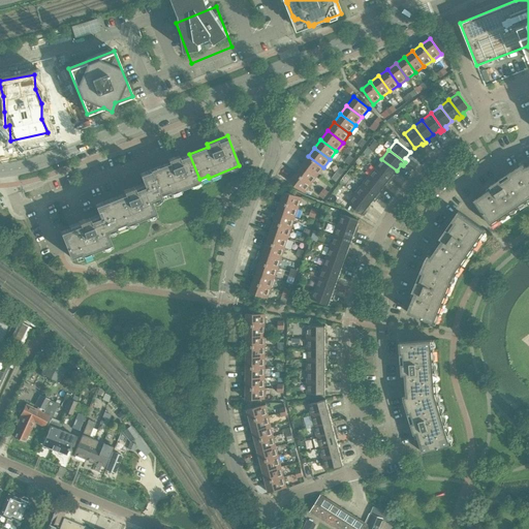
[(199,179),(189,154),(175,160),(174,157),(167,159),(168,162),(151,169),(160,194),(168,191),(169,193),(200,181),(199,179)]
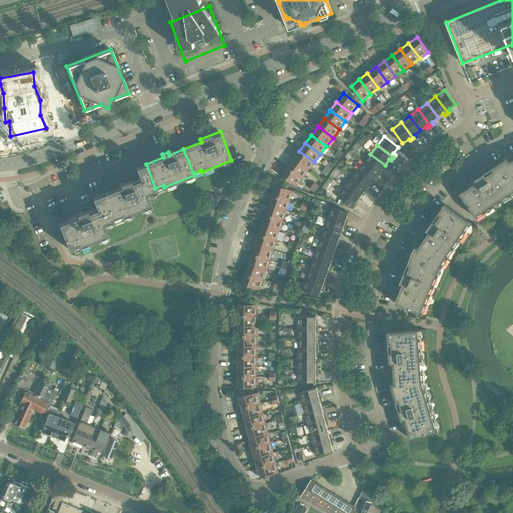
[(308,170),(314,162),(299,151),(293,159),(308,170)]
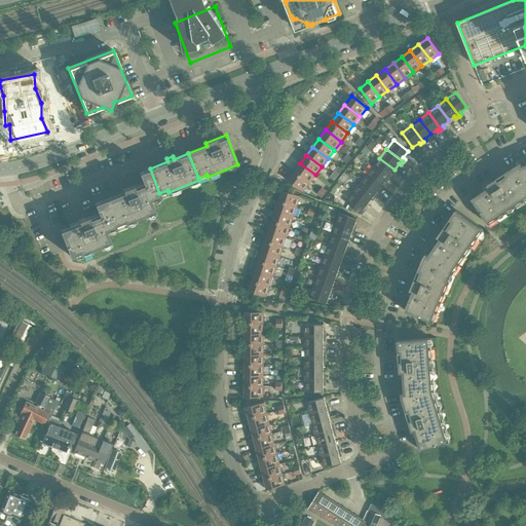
[(395,170),(379,158),(373,166),(389,179),(391,177),(389,175),(395,170)]
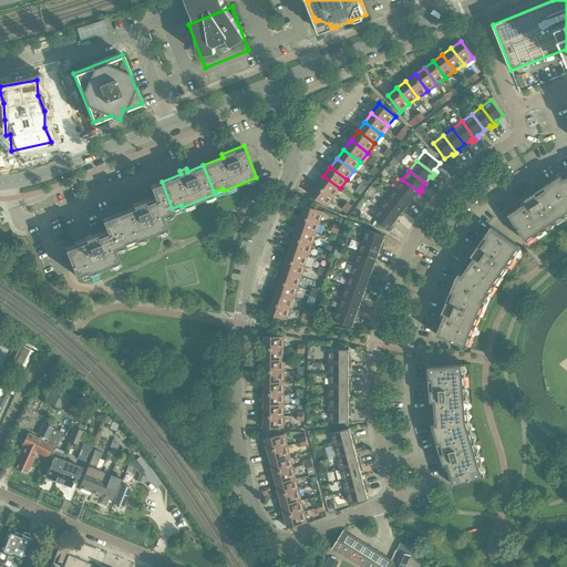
[(566,196),(566,173),(557,177),(566,196)]
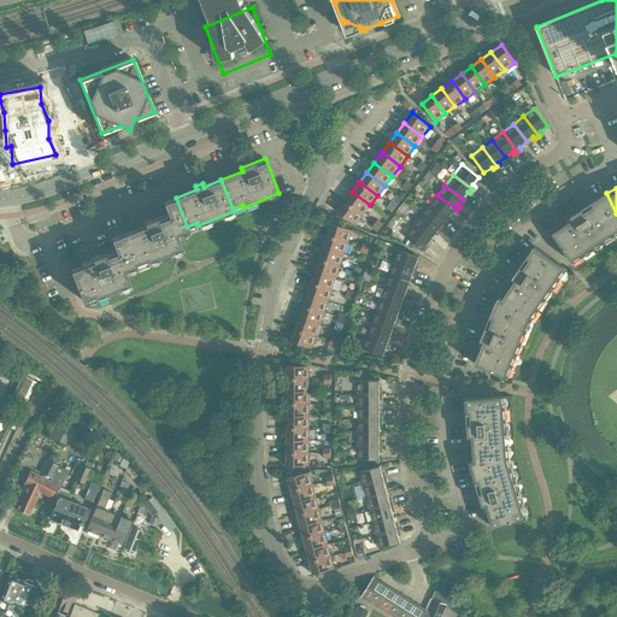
[(363,215),(370,205),(352,192),(345,201),(363,215)]
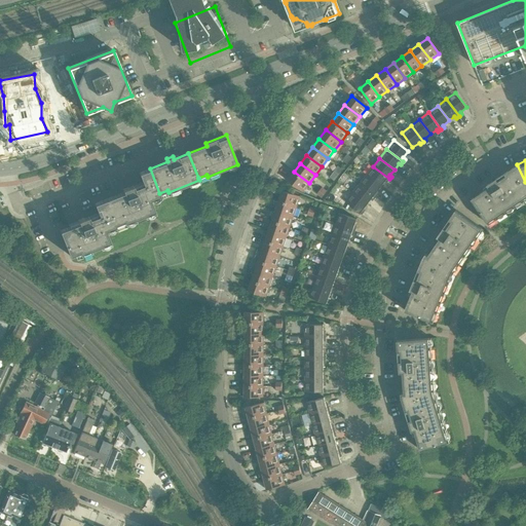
[(487,223),(525,196),(525,182),(517,164),(487,185),(488,187),(472,199),(487,223)]
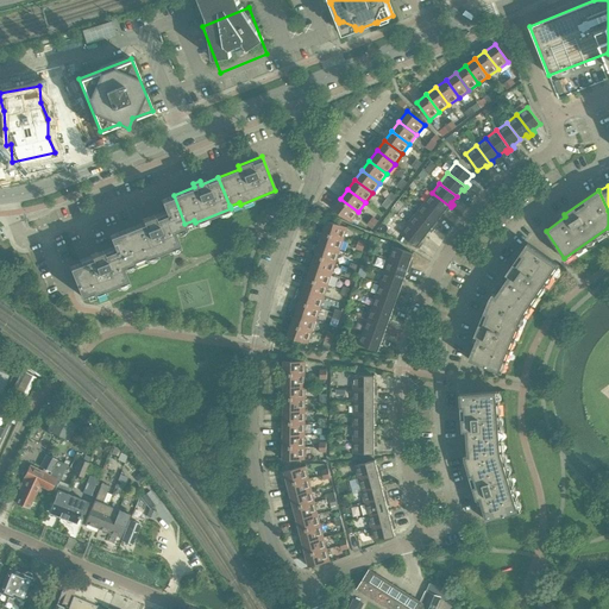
[(451,207),(432,193),(424,202),(440,217),(446,209),(449,211),(451,207)]
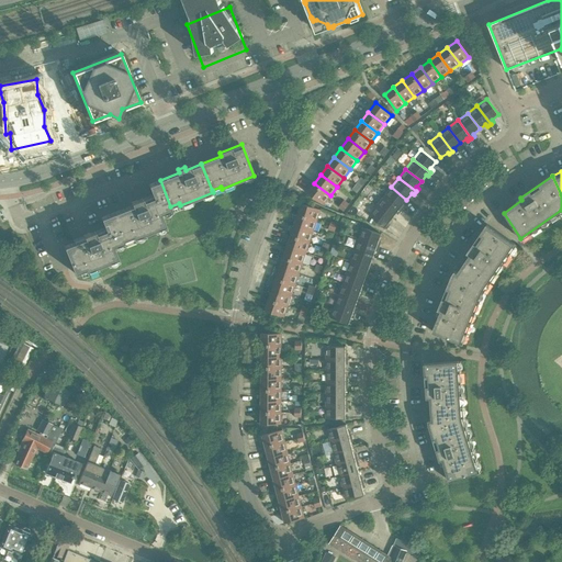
[(165,225),(161,216),(160,213),(170,209),(170,206),(160,180),(148,184),(152,194),(131,202),(132,205),(112,213),(122,239),(132,236),(133,238),(165,225)]
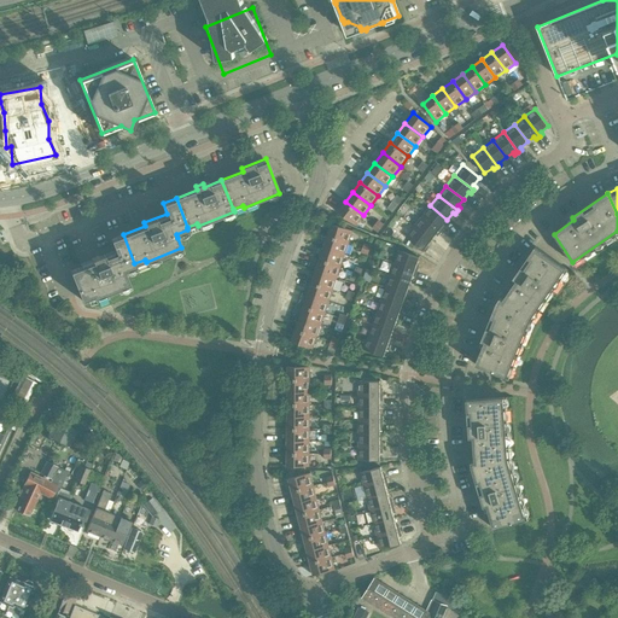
[(355,226),(363,215),(345,202),(338,213),(355,226)]
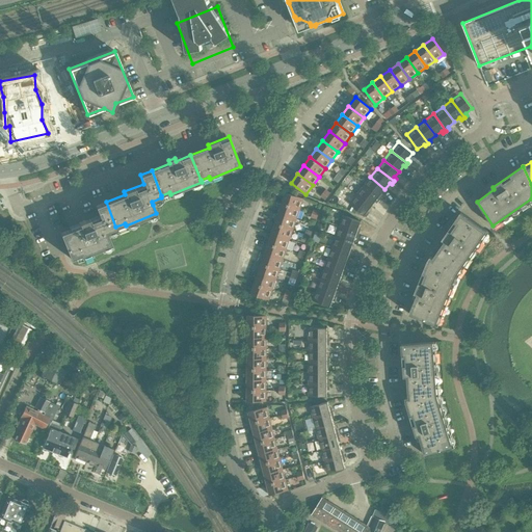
[(384,189),(370,177),(364,186),(380,200),(382,196),(380,194),(384,189)]
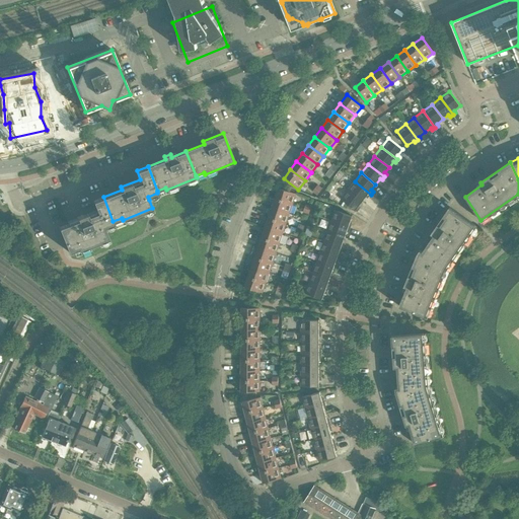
[(371,195),(355,181),(348,191),(362,202),(367,196),(369,197),(371,195)]
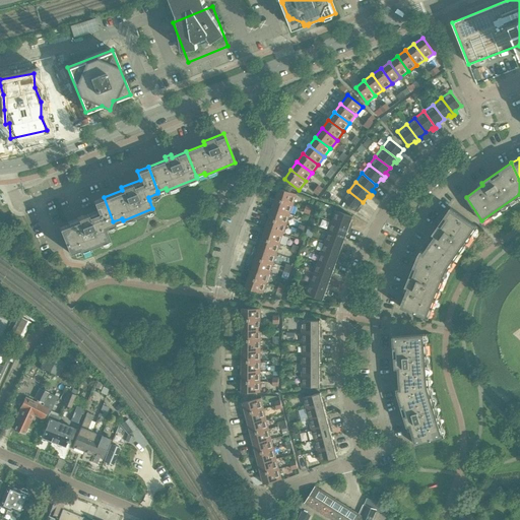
[(294,204),(297,194),(278,188),(275,198),(294,204)]
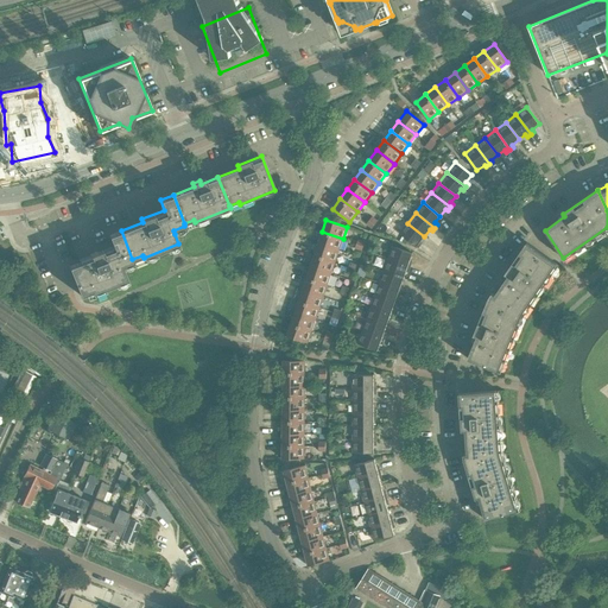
[(424,236),(407,223),(399,233),(418,248),(420,245),(419,244),(424,236)]
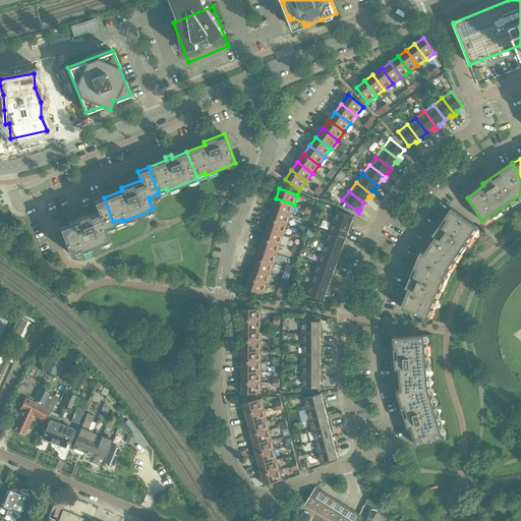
[(109,239),(105,230),(104,228),(114,224),(113,222),(104,197),(94,201),(97,210),(76,218),(77,221),(59,229),(68,253),(77,249),(78,251),(109,239)]
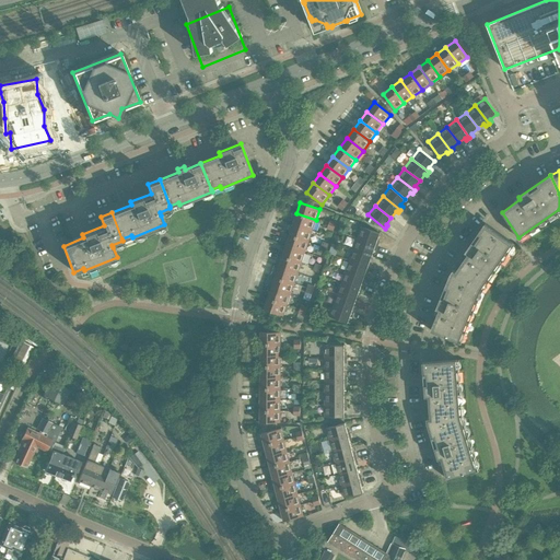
[(312,231),(316,220),(296,213),(293,224),(312,231)]
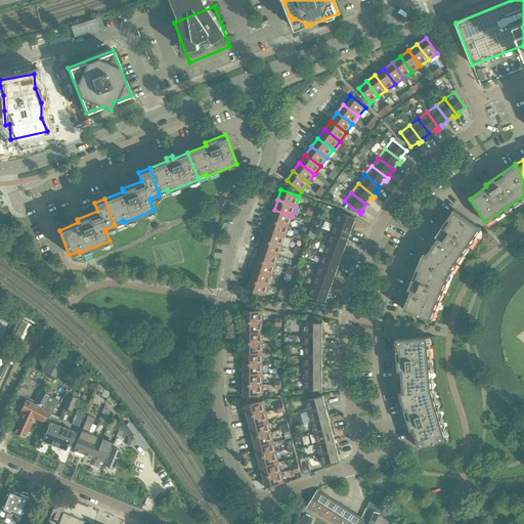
[(450,271),(480,227),(453,209),(422,256),(450,271)]
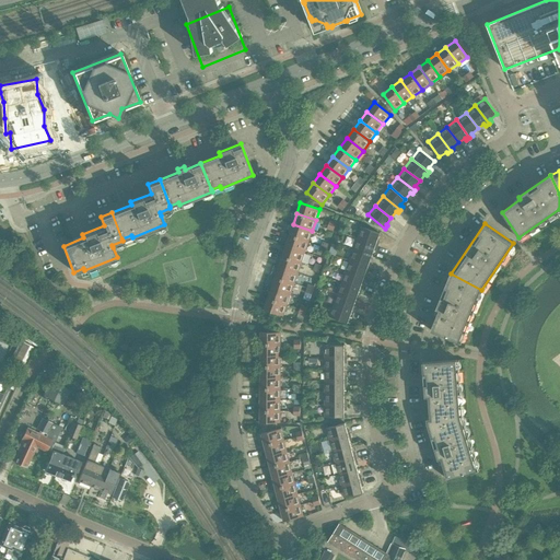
[(308,242),(312,231),(293,224),(289,235),(308,242)]
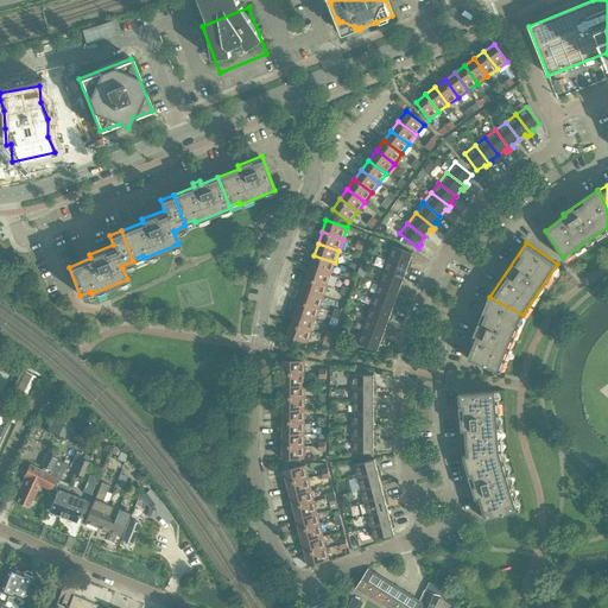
[(409,263),(412,253),(392,246),(387,259),(411,266),(412,263),(409,263)]
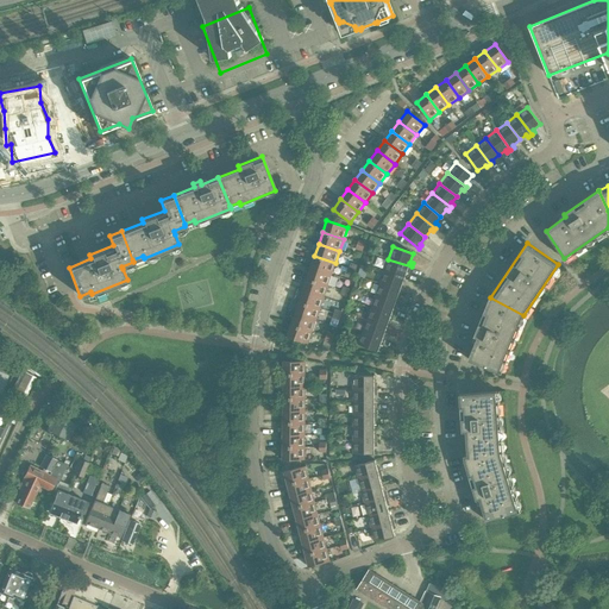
[(332,274),(336,263),(314,256),(311,267),(332,274)]
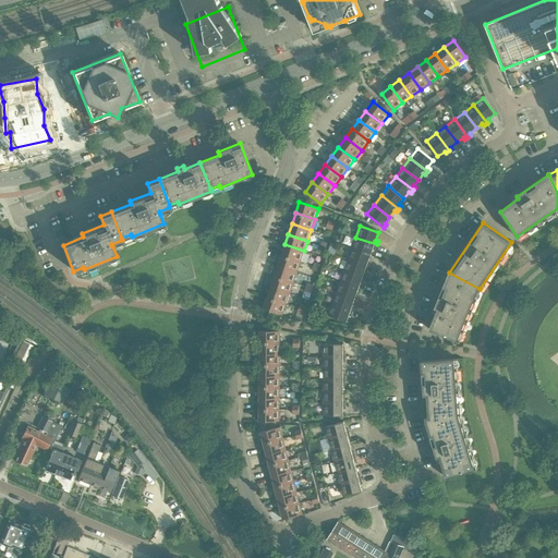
[(375,249),(377,244),(355,238),(352,249),(371,255),(373,247),(375,249)]
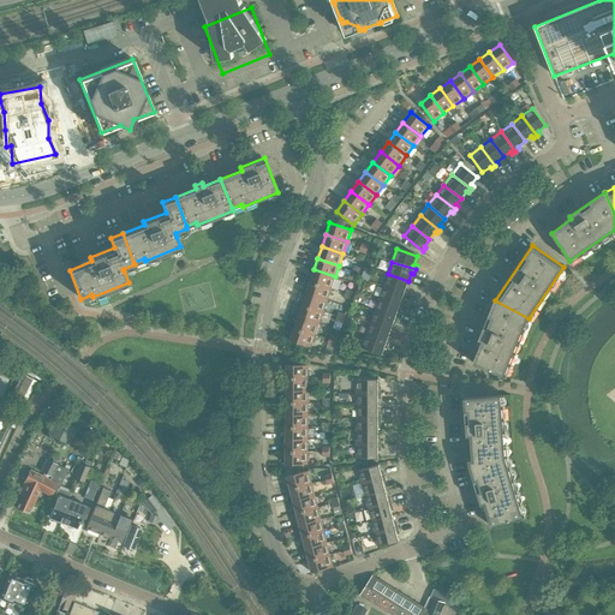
[(330,288),(335,276),(314,269),(310,281),(330,288)]
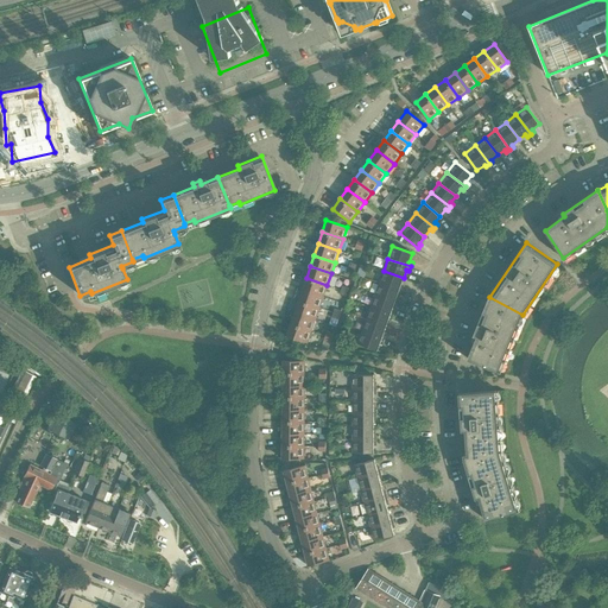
[(400,286),(404,278),(384,271),(379,283),(401,291),(403,287),(400,286)]
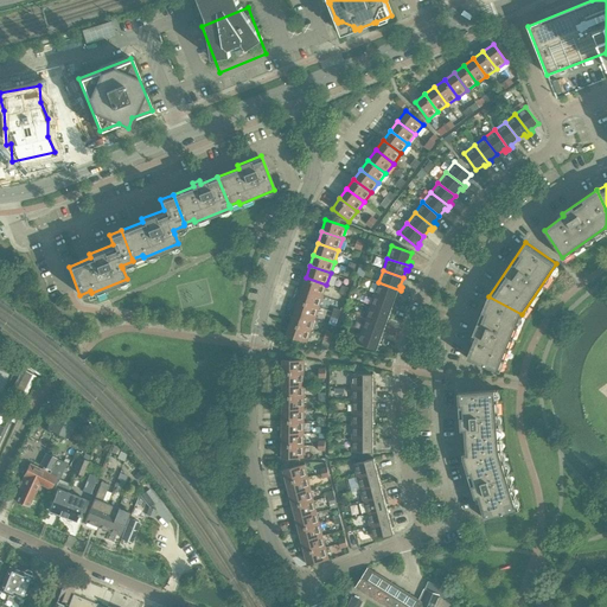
[(323,296),(326,285),(306,278),(301,289),(323,296)]
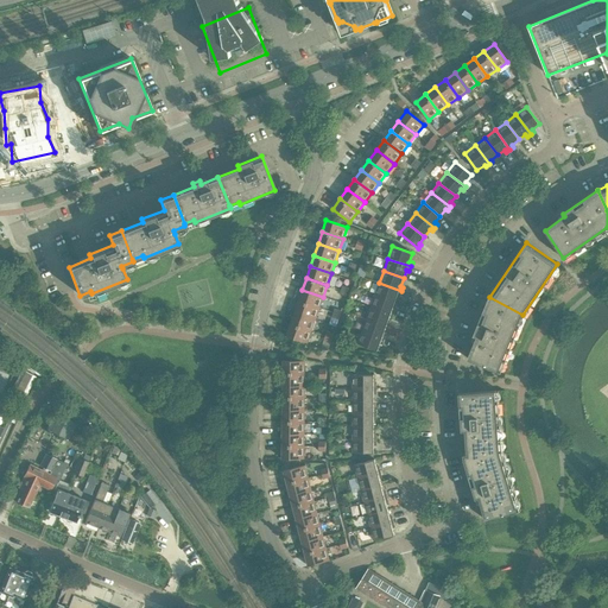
[(400,295),(401,291),(379,283),(374,295),(394,302),(398,293),(400,295)]
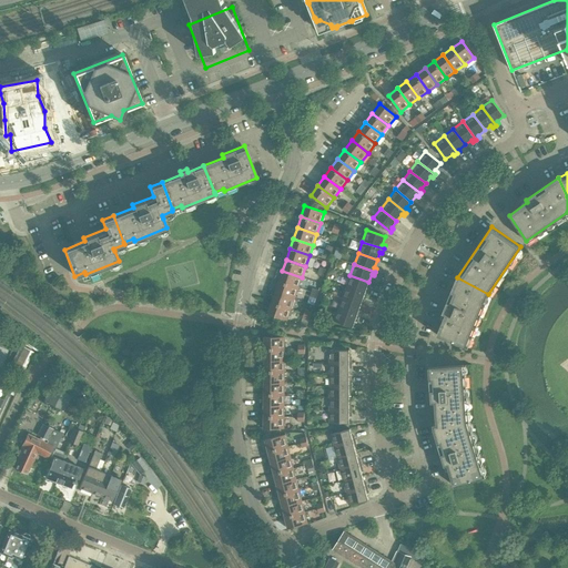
[(298,288),(302,277),(282,271),(279,281),(298,288)]
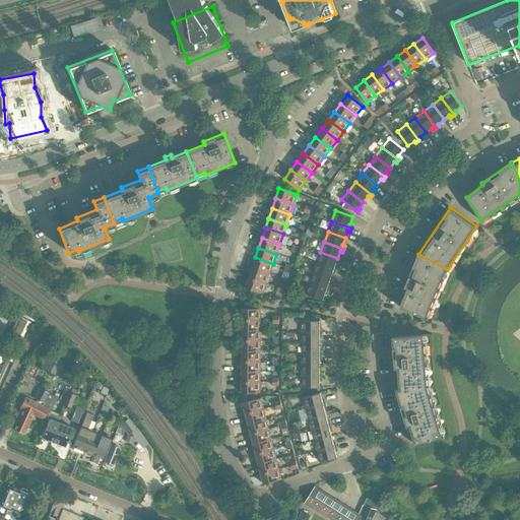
[(335,265),(337,258),(320,252),(317,262),(336,269),(337,266),(335,265)]
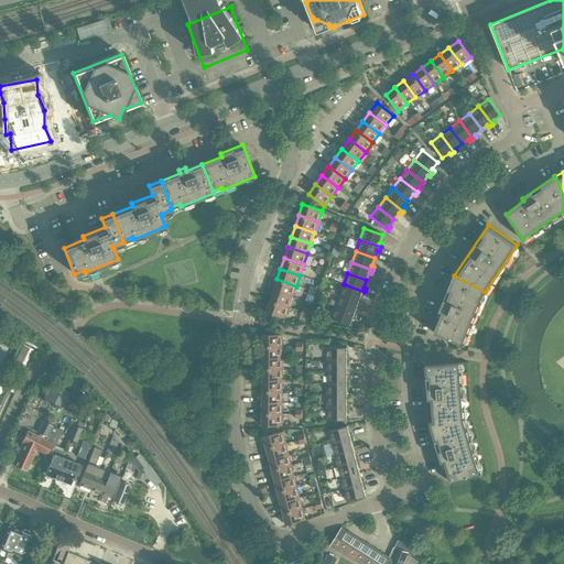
[(463,345),(485,292),(454,275),(447,290),(440,311),(442,312),(434,333),(463,345)]
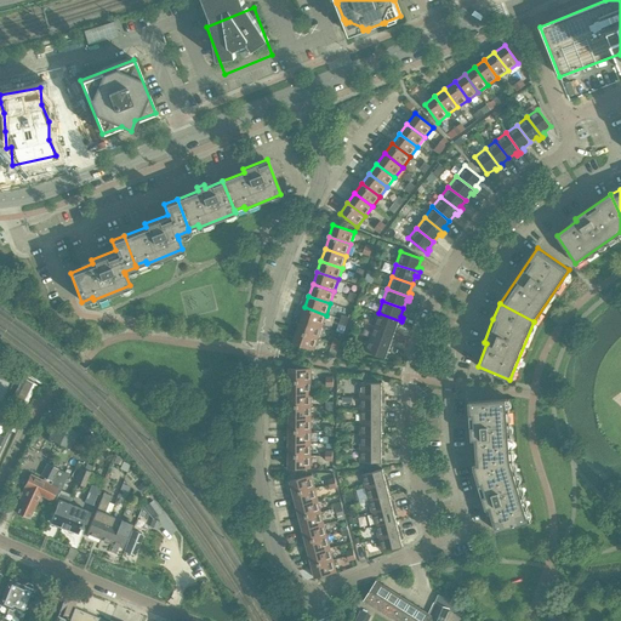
[(323,326),(326,315),(305,307),(301,319),(323,326)]
